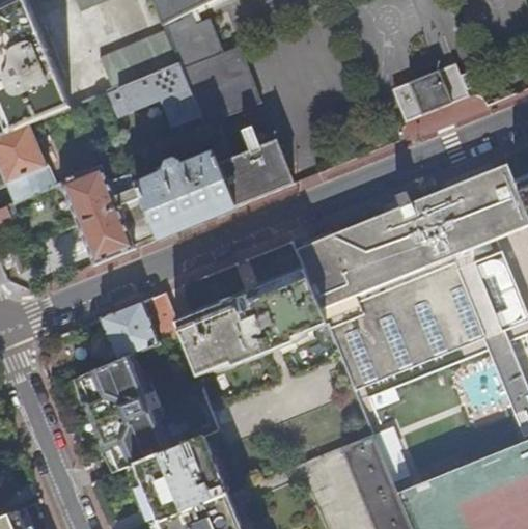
[(20,0),(11,4),(0,9),(0,101),(4,111),(62,86),(27,0),(20,0)]
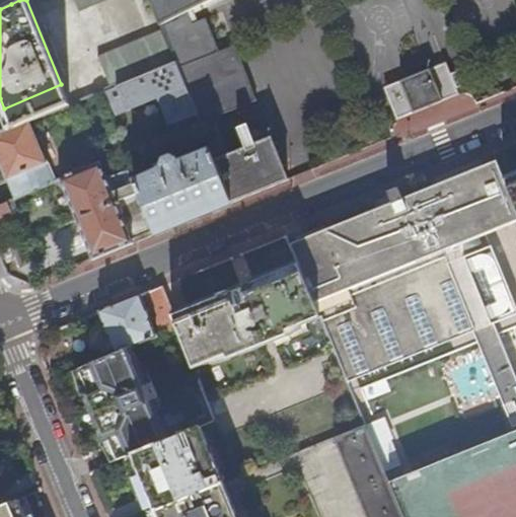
[(0,9),(11,4),(10,0),(4,3),(2,0),(0,0),(0,9)]
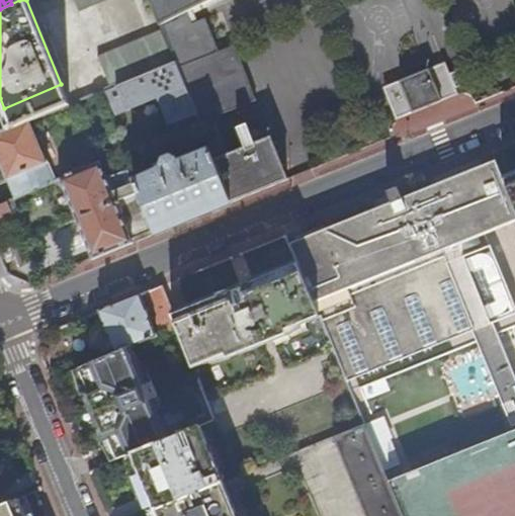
[(75,0),(79,8),(98,0),(75,0)]
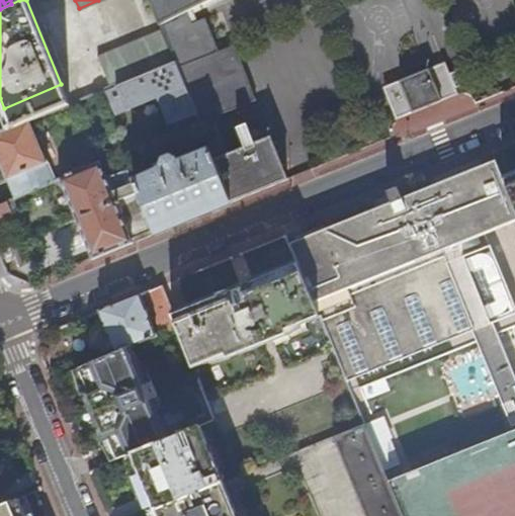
[(285,180),(269,138),(228,154),(211,116),(253,99),(230,45),(215,51),(200,17),(186,24),(183,17),(218,0),(150,0),(162,30),(174,59),(209,152),(230,201),(285,180)]
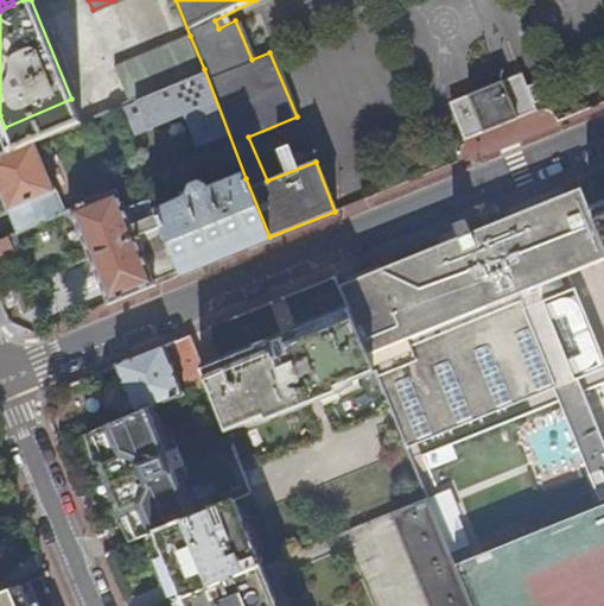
[(125,102),(204,69),(190,36),(114,67),(126,95),(122,98),(125,102)]
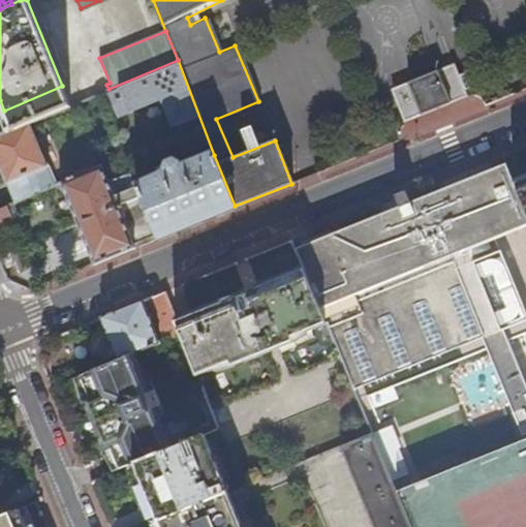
[(453,63),(436,70),(449,101),(465,95),(453,63)]
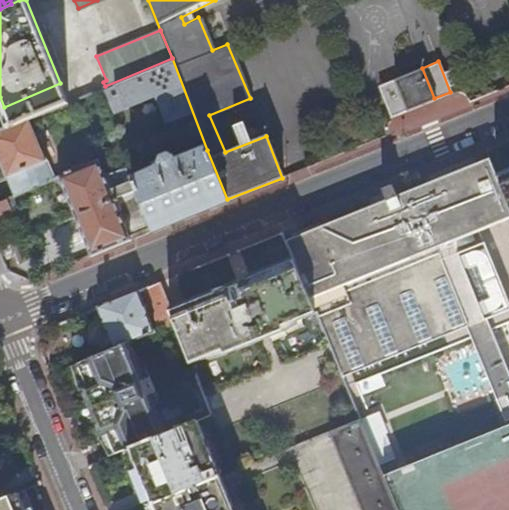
[(422,68),(393,80),(405,110),(434,98),(422,68)]
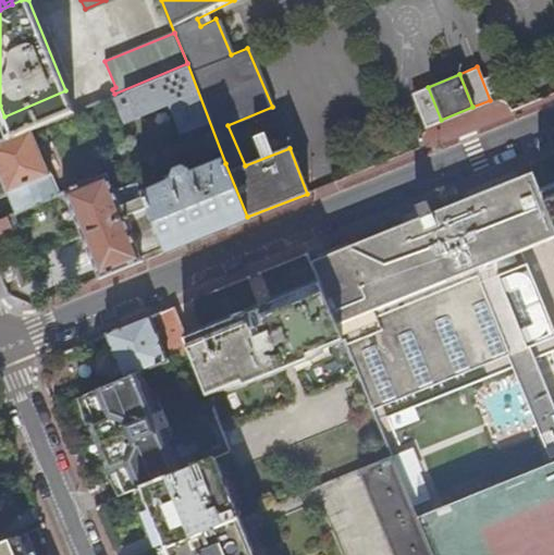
[(423,126),(441,120),(428,87),(410,94),(423,126)]
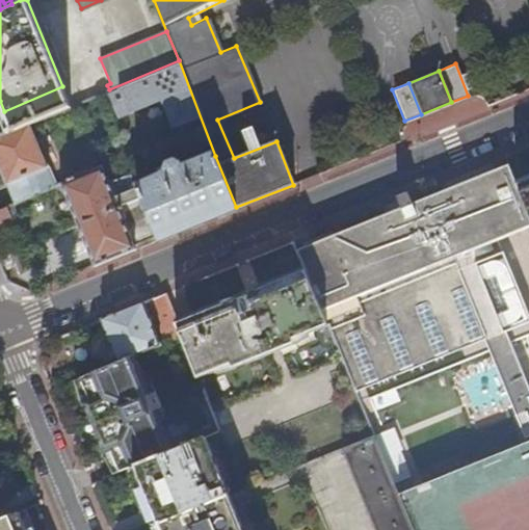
[(71,105),(62,86),(4,111),(0,113),(6,131),(28,123),(71,105)]
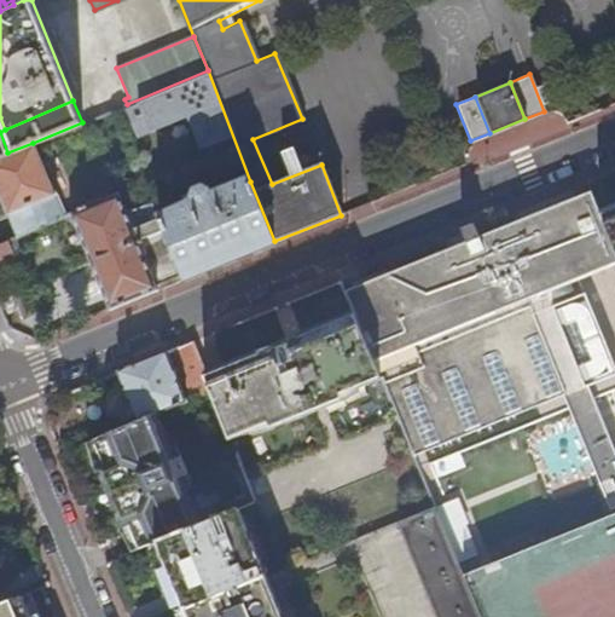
[(53,192),(33,143),(7,153),(0,156),(0,194),(6,209),(17,235),(62,217),(53,196),(53,192)]
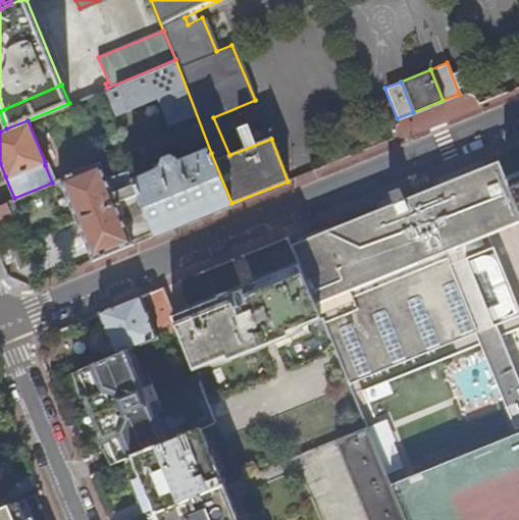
[(205,214),(231,203),(211,153),(177,166),(175,162),(171,161),(167,162),(165,165),(167,169),(135,183),(139,193),(149,218),(156,234),(165,229),(205,214)]
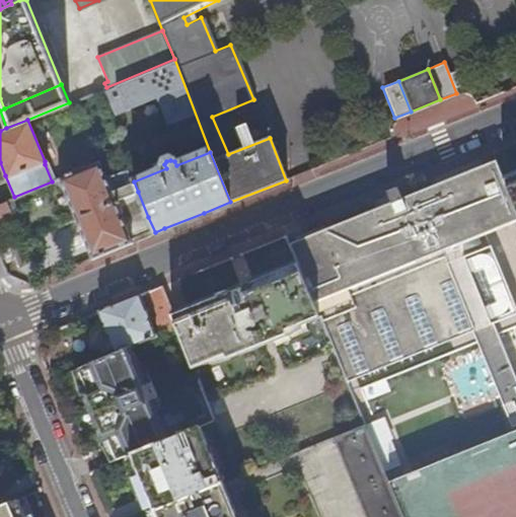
[(515,516),(515,211),(503,178),(495,159),(386,204),(288,244),(295,263),(335,356),(344,379),(515,311),(515,427),(386,481),(400,516),(515,516)]
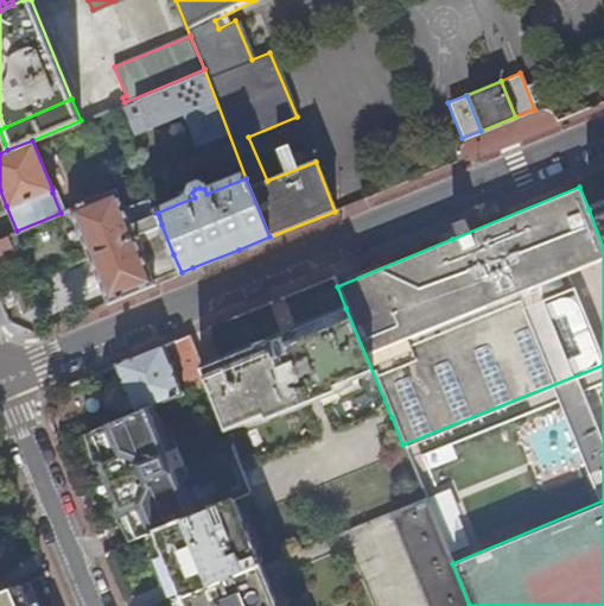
[(115,190),(69,209),(87,256),(134,237),(115,190)]
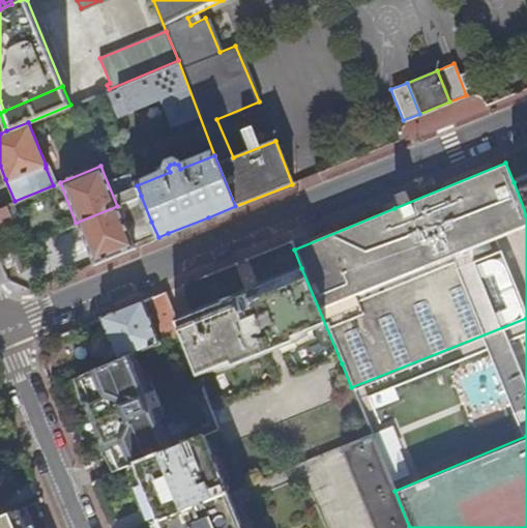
[(526,176),(514,182),(526,215),(526,176)]
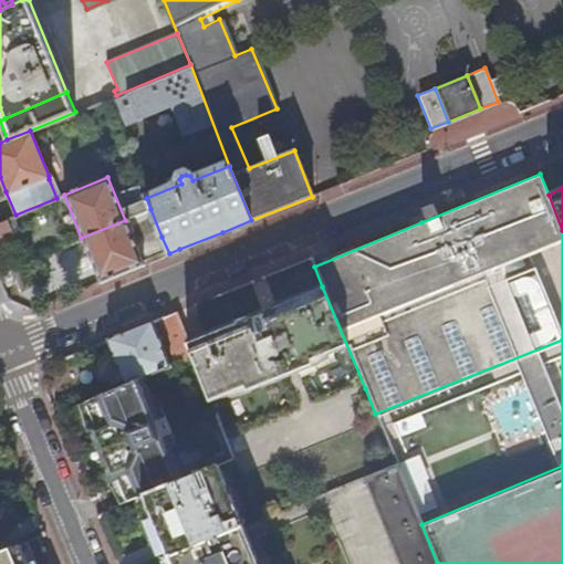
[(134,204),(137,215),(150,209),(146,198),(134,204)]
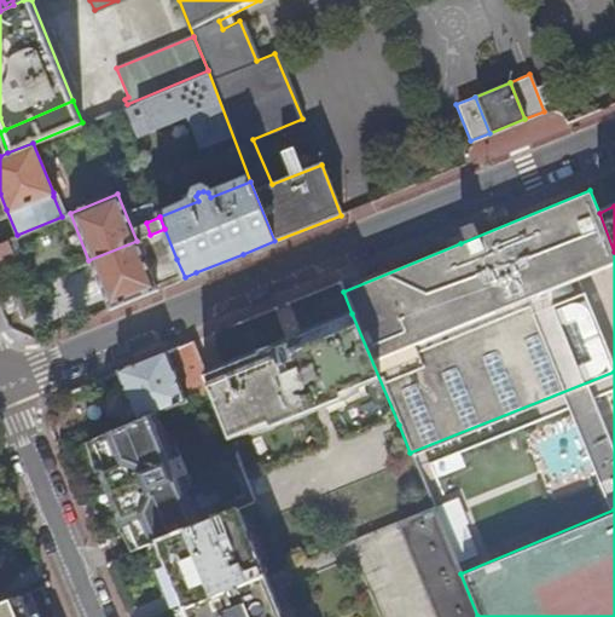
[(158,266),(177,259),(164,229),(150,235),(146,236),(158,266)]
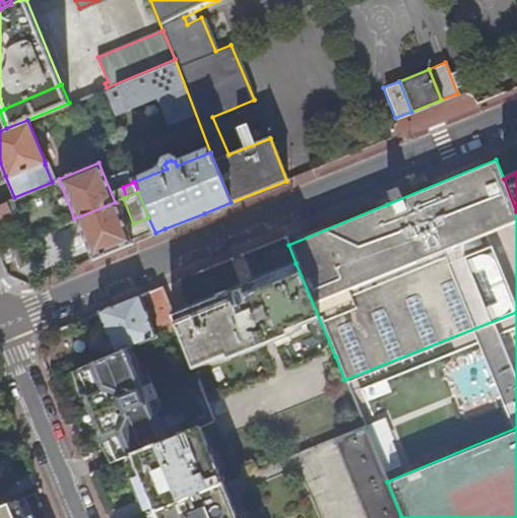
[(0,220),(12,216),(6,201),(0,203),(0,220)]
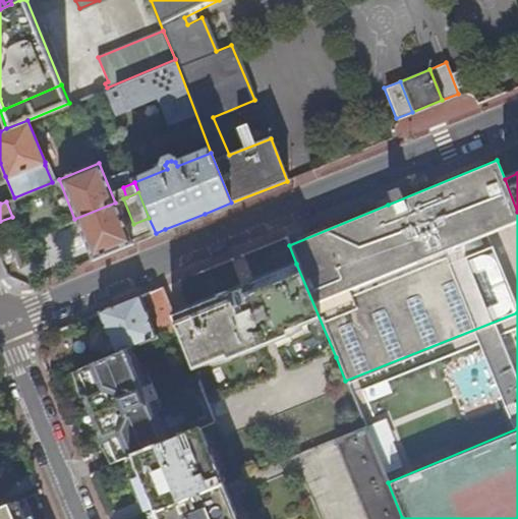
[(131,243),(115,203),(74,219),(91,260),(131,243)]
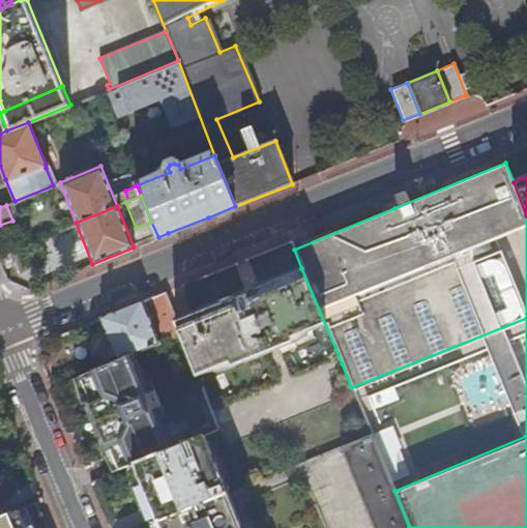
[(241,292),(175,319),(180,333),(217,429),(225,443),(328,401),(317,374),(342,363),(301,268),(241,292)]
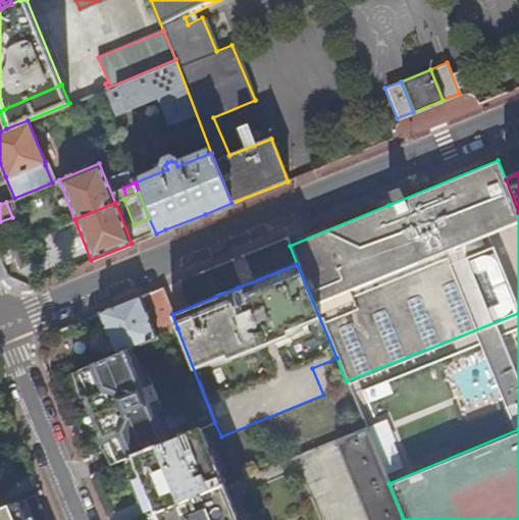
[(161,287),(145,293),(161,334),(177,328),(172,314),(161,287)]
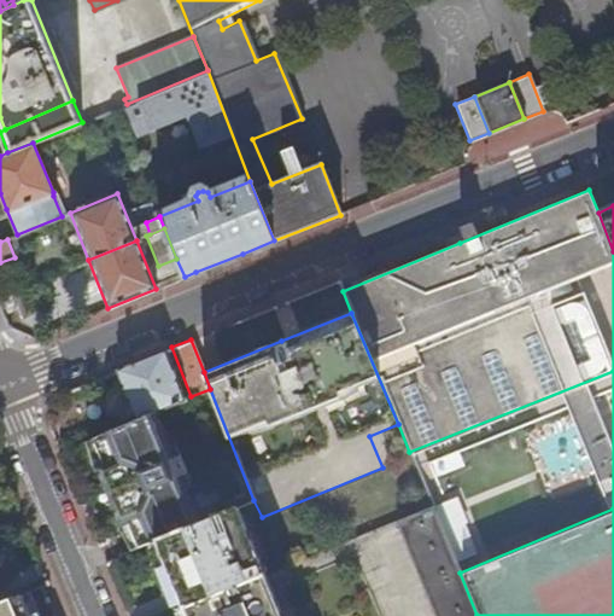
[(116,370),(135,419),(153,412),(185,399),(164,349),(138,361),(116,370)]
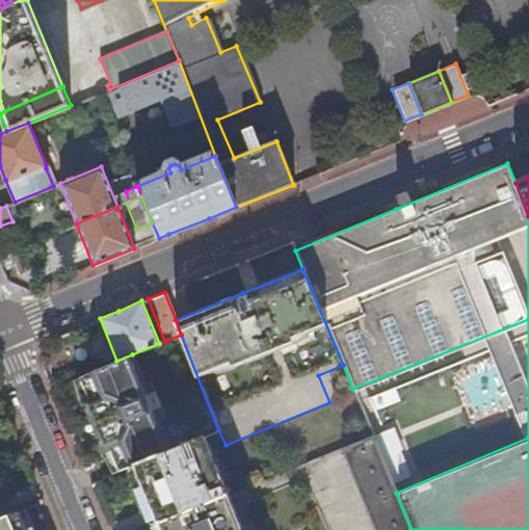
[(107,413),(109,419),(157,400),(154,392),(149,394),(132,354),(116,361),(78,375),(88,401),(96,417),(107,413)]
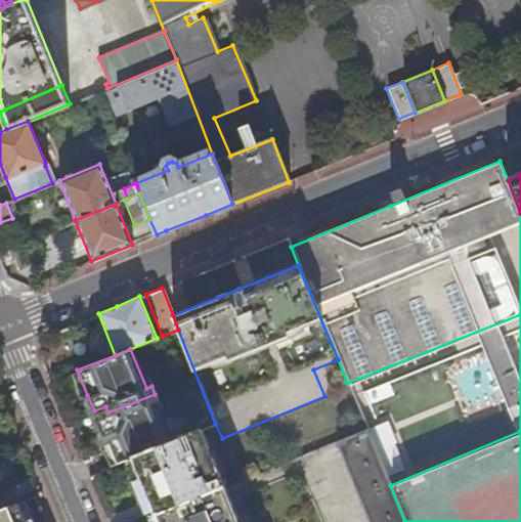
[(116,466),(131,459),(170,443),(153,403),(158,401),(155,394),(107,412),(112,421),(100,426),(110,449),(116,466)]
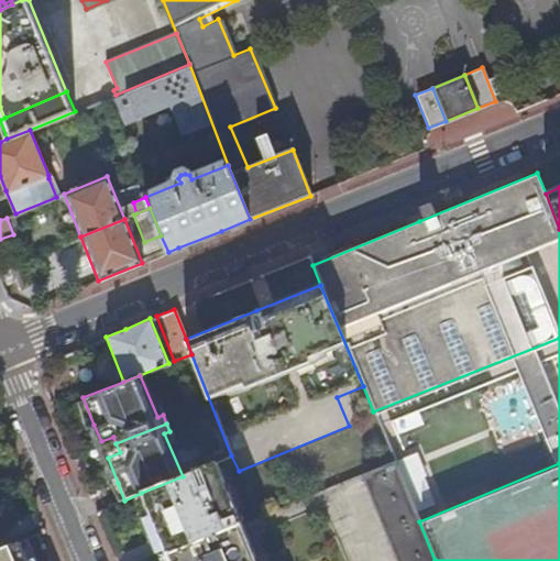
[(154,525),(166,554),(241,524),(216,462),(183,476),(141,493),(154,525)]
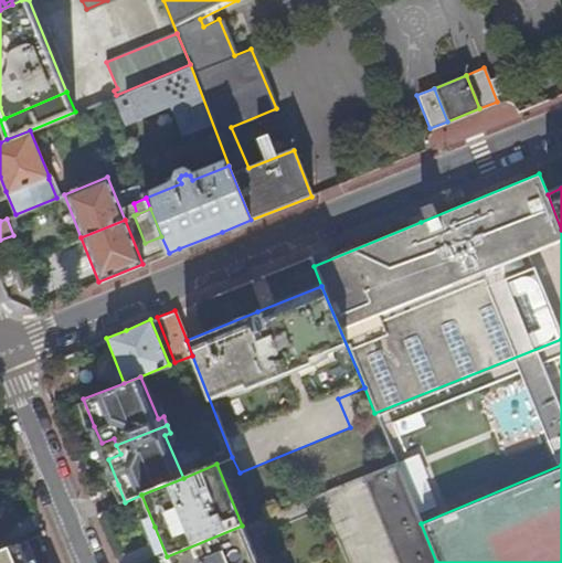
[(436,562),(421,523),(396,464),(242,526),(167,556),(169,562),(436,562)]
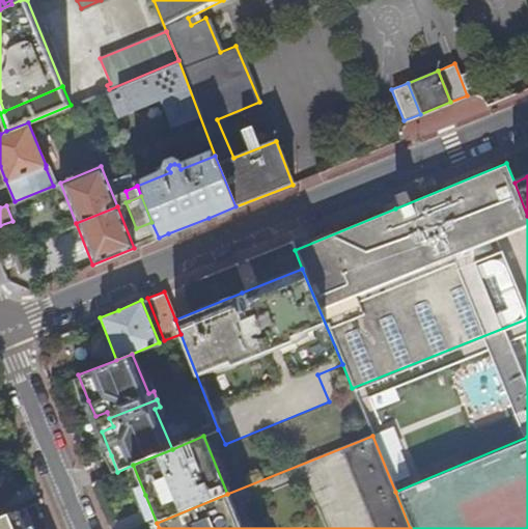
[(0,528),(24,528),(20,519),(16,510),(0,517),(0,528)]
